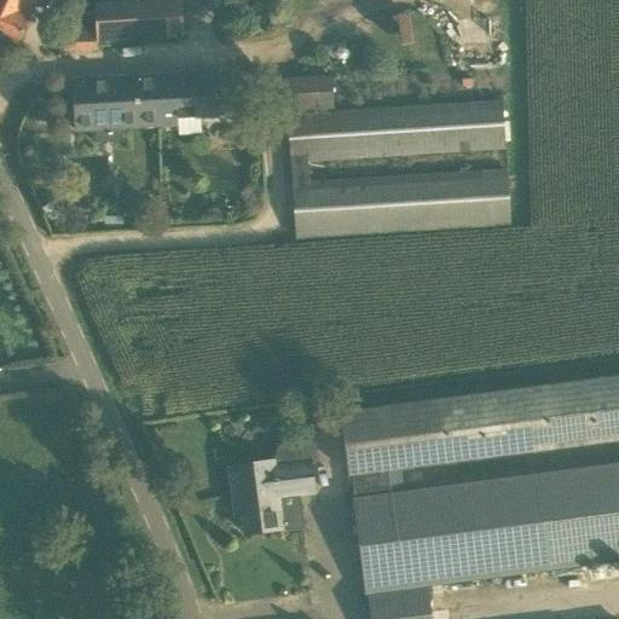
[(0,0),(0,46),(12,52),(29,15),(35,0),(0,0)]
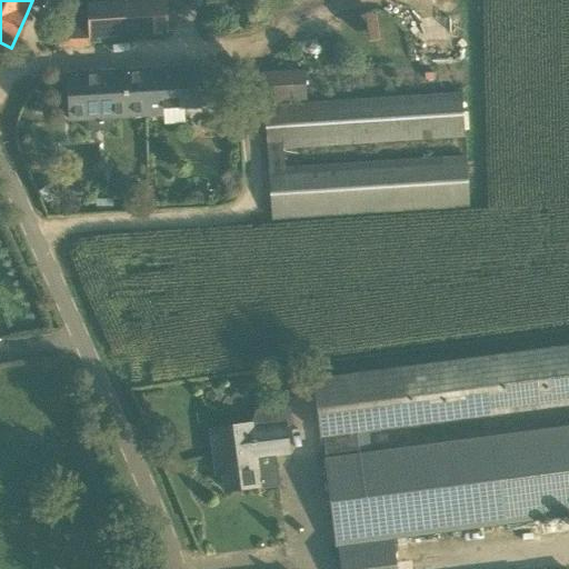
[(89,39),(168,35),(166,0),(139,0),(139,1),(86,3),(87,18),(70,18),(58,45),(89,45),(89,39)]
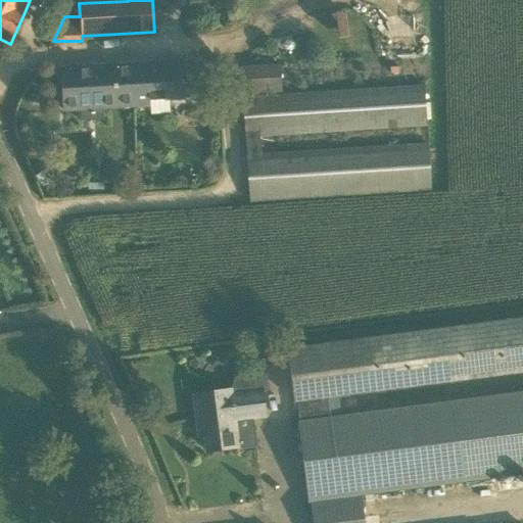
[(133,64),(133,65),(135,105),(149,104),(149,100),(184,98),(182,61),(133,64)]
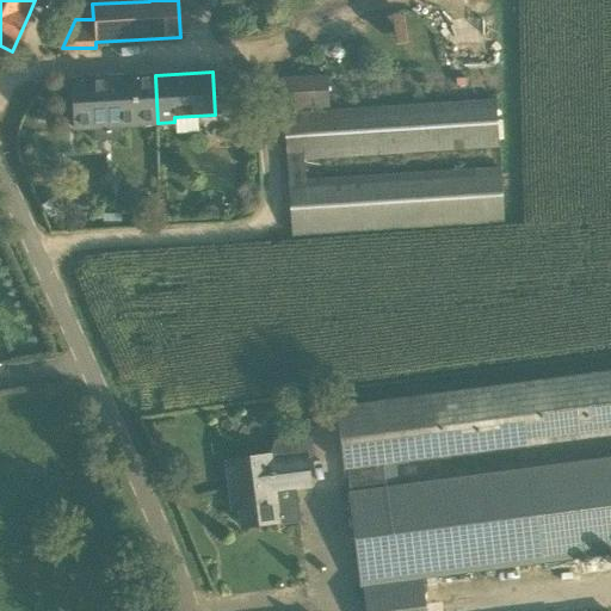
[(327,107),(326,74),(282,76),(283,110),(327,107)]
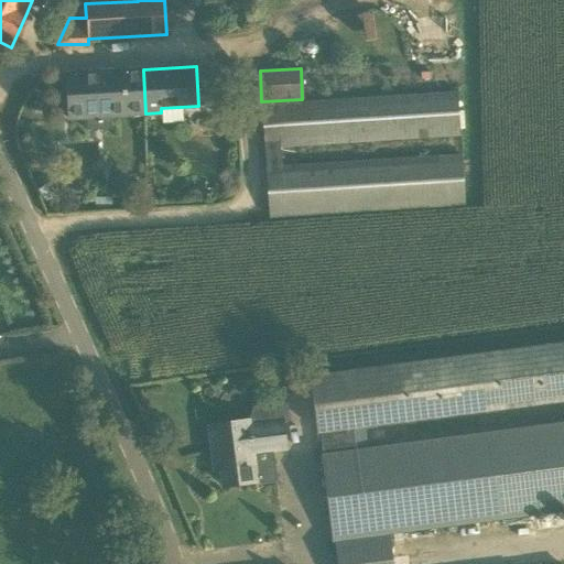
[(145,114),(143,71),(65,75),(67,118),(145,114)]
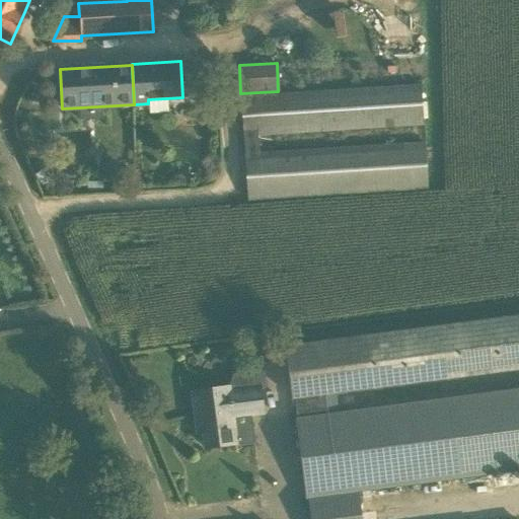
[(247,200),(427,188),(425,144),(258,155),(257,135),(423,124),(421,86),(240,98),(247,200)]
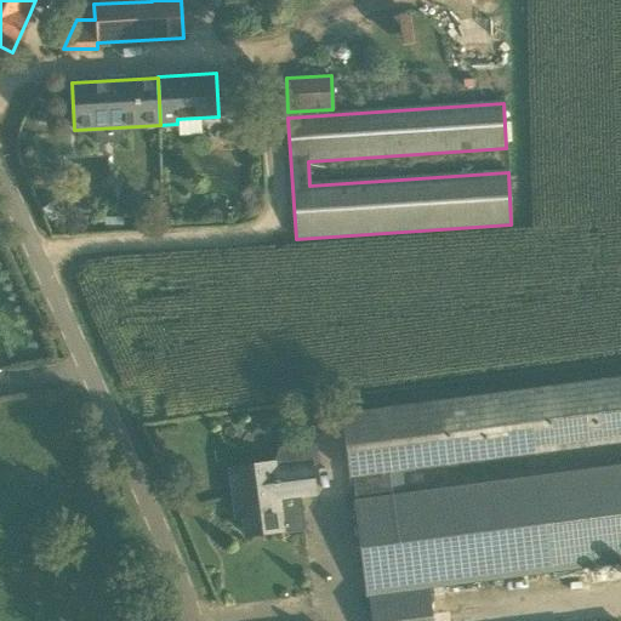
[(619,620),(620,620),(619,620),(617,620),(432,620),(428,588),(620,563),(620,377),(342,415),(351,477),(352,477),(354,500),(366,597),(368,597),(370,620),(619,620)]
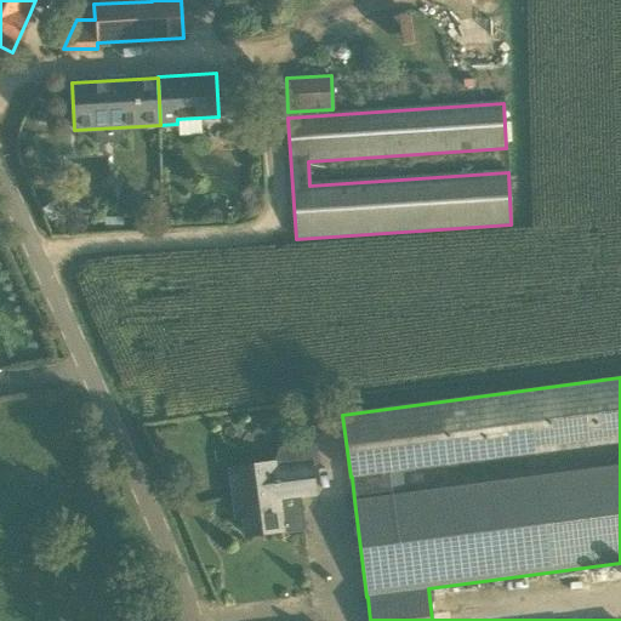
[(241,505),(246,536),(283,531),(283,533),(303,530),(301,508),(280,511),(279,500),(314,495),(311,463),(274,468),(274,463),(231,468),(235,506),(241,505)]
